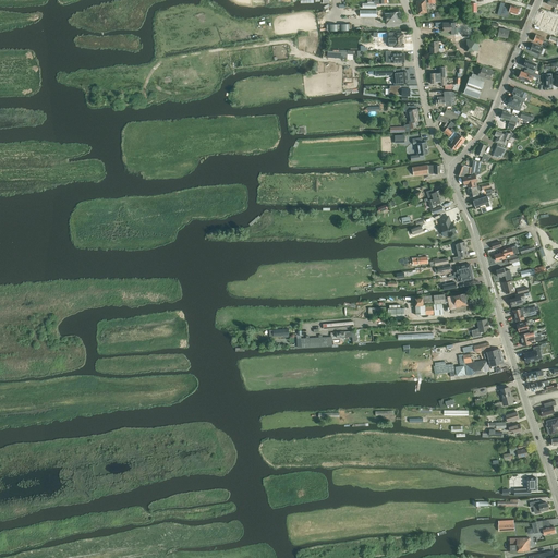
[(423,0),(416,1),(419,14),(427,13),(425,0),(423,0)]
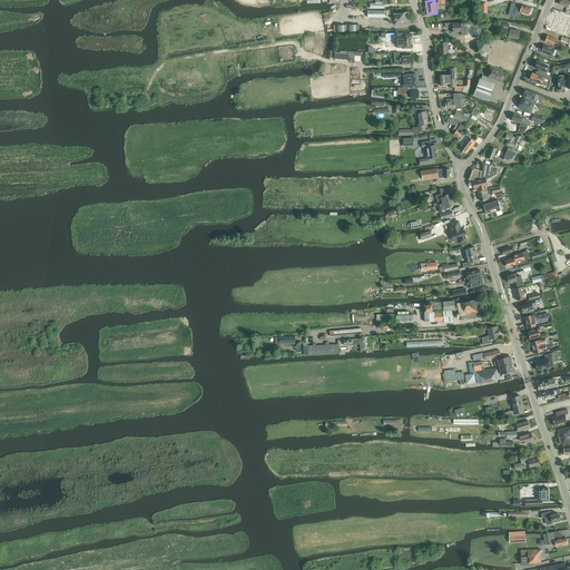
[(514,7),(512,17),(519,18),(520,12),(529,15),(529,12),(530,12),(531,8),(530,8),(522,6),(521,8),(514,7)]
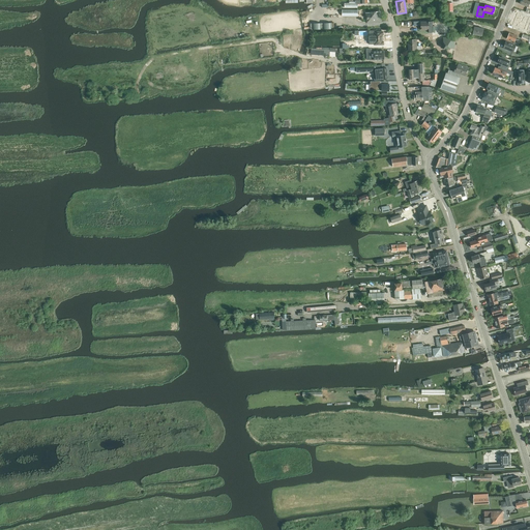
[(366,23),(381,22),(380,11),(365,12),(366,23)]
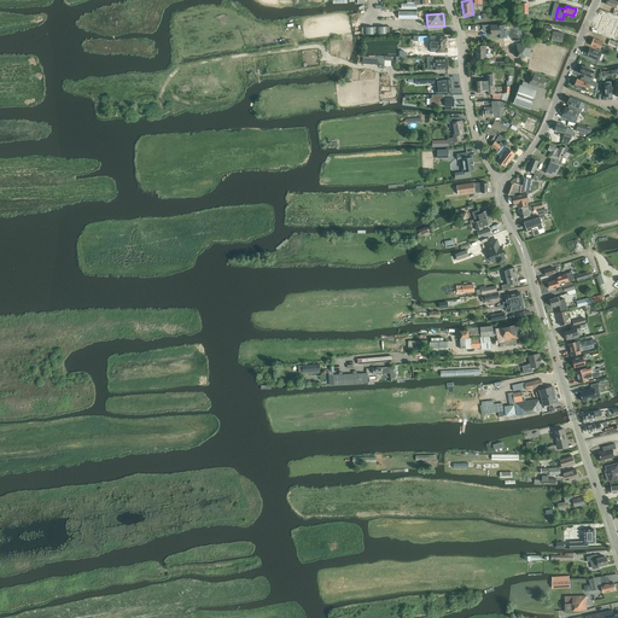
[(600,23),(608,25),(610,24),(613,25),(616,22),(611,21),(612,19),(604,16),(600,23)]
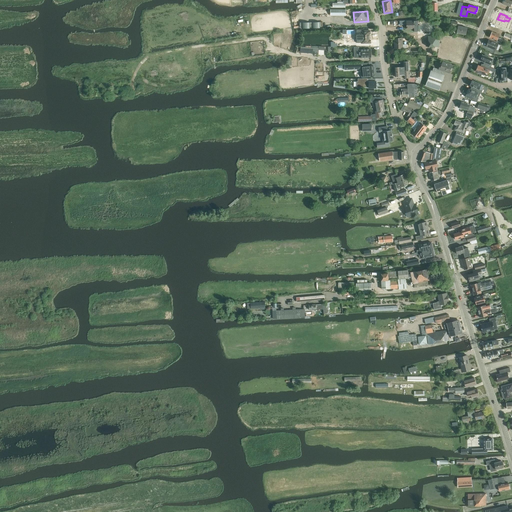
[(504,21),(497,19),(495,24),(499,26),(499,27),(505,30),(508,25),(504,23),(504,21)]
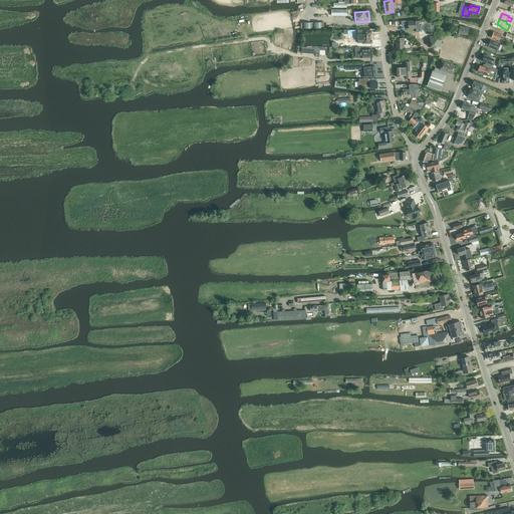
[(419,24),(419,21),(416,21),(409,21),(409,29),(416,29),(416,32),(420,32),(420,36),(437,35),(437,23),(419,24)]
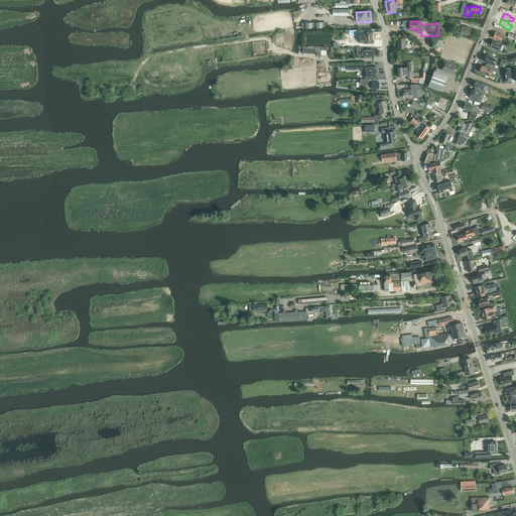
[(455,25),(459,26),(458,28),(462,29),(461,33),(470,35),(471,28),(461,26),(461,22),(455,21),(455,25)]
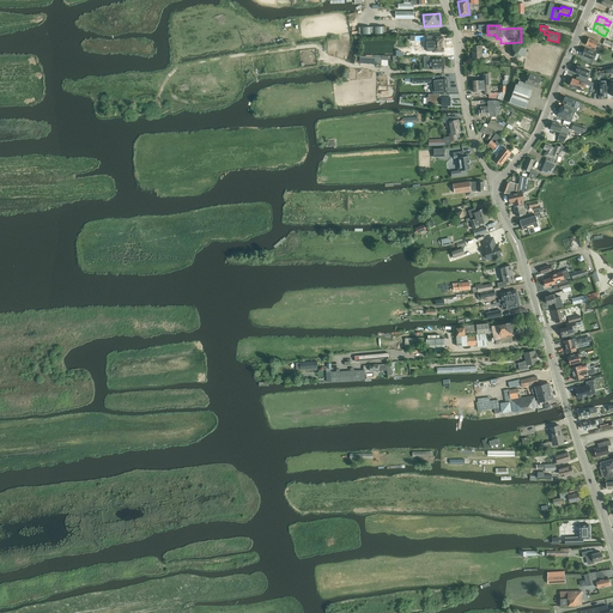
[(432,36),(426,37),(428,52),(434,50),(434,53),(437,52),(439,52),(444,52),(444,48),(443,48),(442,41),(444,41),(443,37),(432,37),(432,36)]
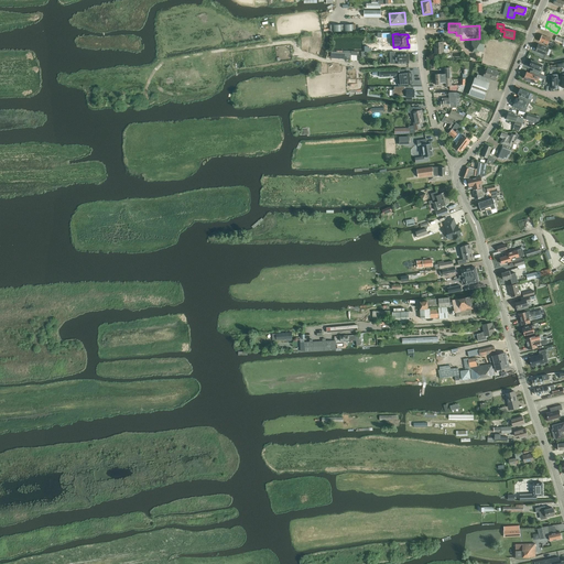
[(548,44),(548,46),(552,49),(554,43),(549,42),(551,39),(542,35),(540,41),(548,44)]
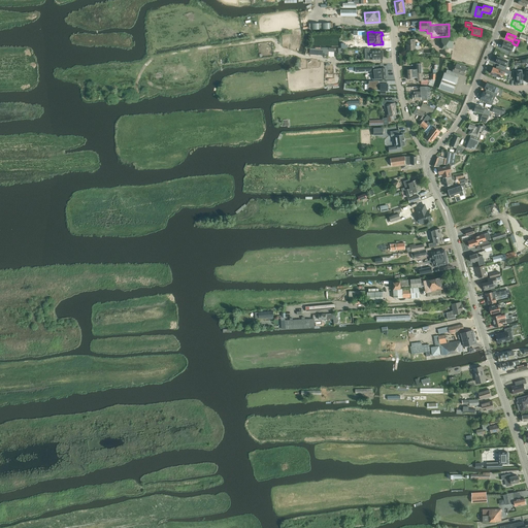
[(441,37),(441,48),(453,48),(453,37),(441,37)]
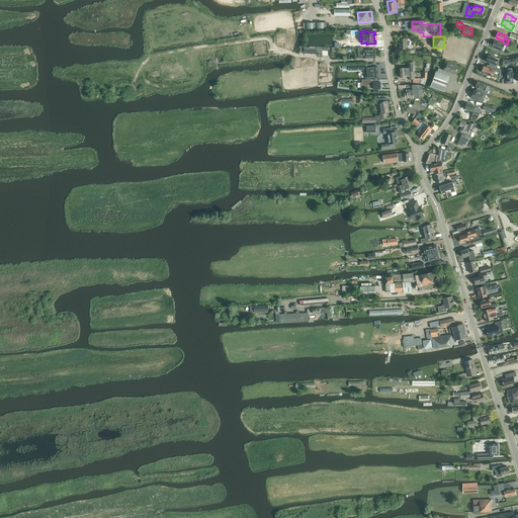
[(407,45),(407,38),(399,38),(400,49),(411,49),(411,45),(407,45)]
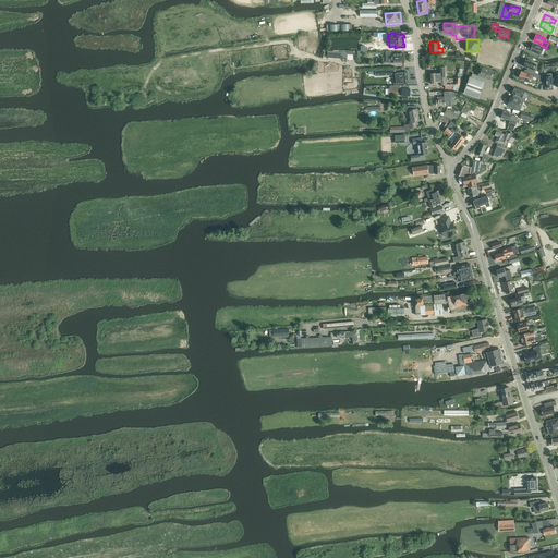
[(540,56),(543,48),(533,44),(530,51),(540,56)]
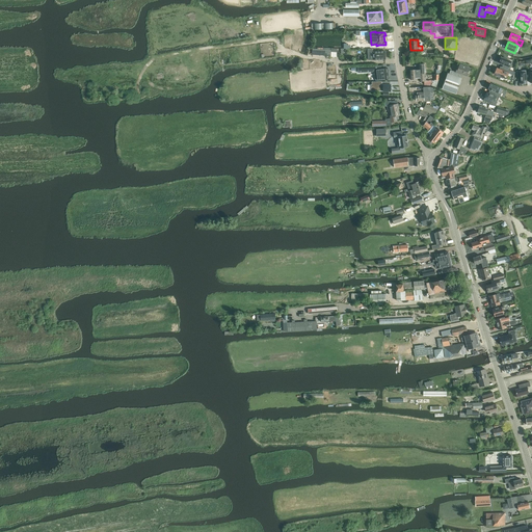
[(373,51),(373,60),(386,59),(386,51),(376,51),(376,49),(373,49),(373,51)]
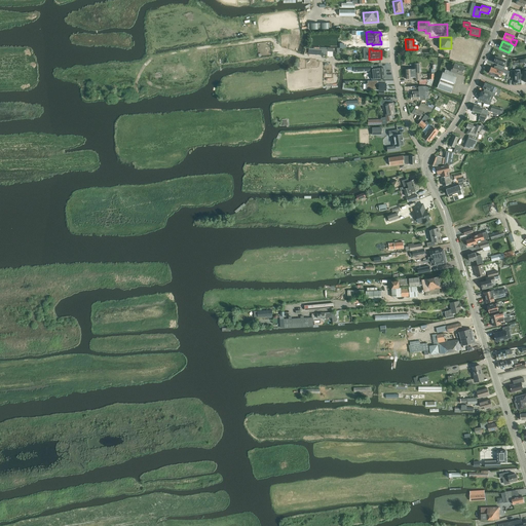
[(494,60),(493,62),(497,64),(501,66),(503,67),(504,64),(505,61),(501,59),(501,58),(498,57),(497,58),(495,57),(495,58),(494,57),(493,60),(494,60)]
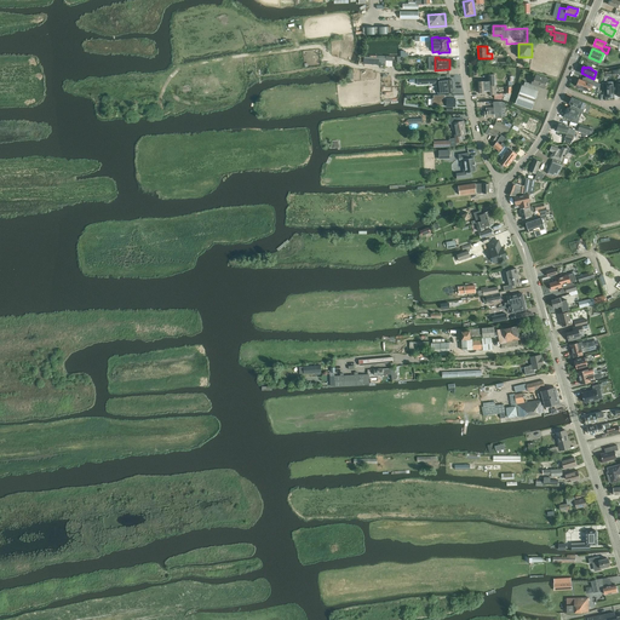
[(478,81),(478,87),(491,87),(495,87),(495,74),(488,75),(488,81),(478,81)]
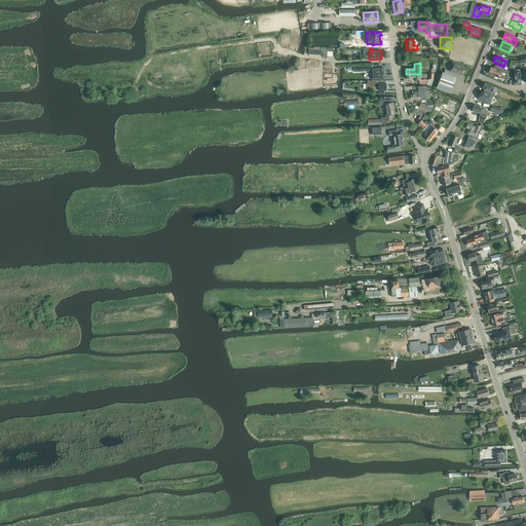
[(380,64),(371,66),(371,67),(371,71),(372,79),(384,78),(383,68),(380,68),(380,64)]
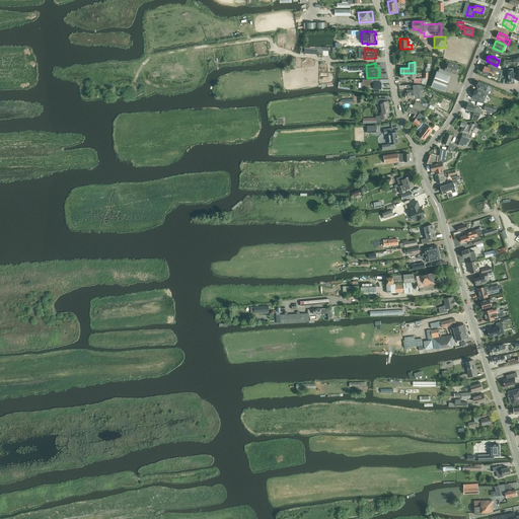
[(449,72),(455,74),(456,71),(457,71),(459,67),(449,63),(448,65),(447,65),(445,70),(449,72)]
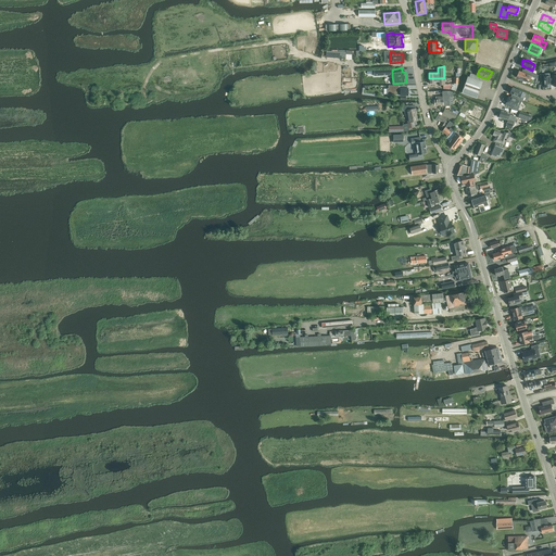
[(519,71),(516,77),(519,78),(519,79),(522,80),(527,71),(526,70),(523,70),(522,72),(519,71)]
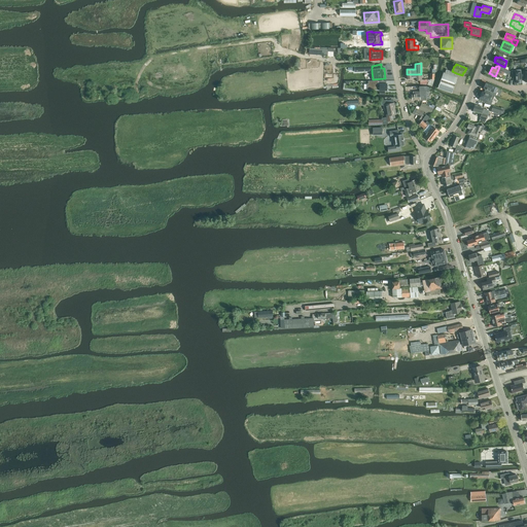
[(499,67),(495,76),(498,77),(501,78),(503,72),(510,75),(510,73),(511,71),(503,69),(499,67)]
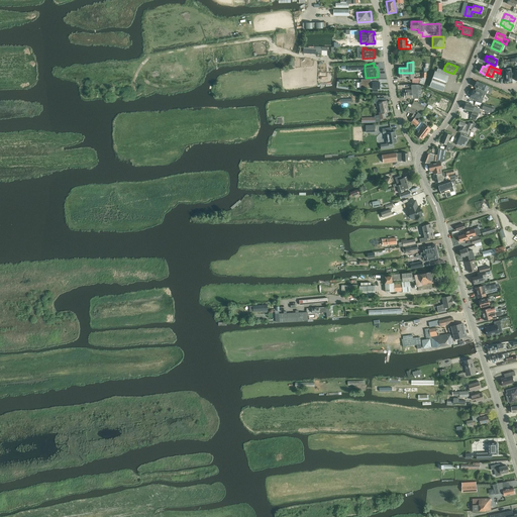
[(429,86),(443,91),(448,76),(446,75),(447,72),(443,70),(438,68),(436,72),(435,71),(429,86)]
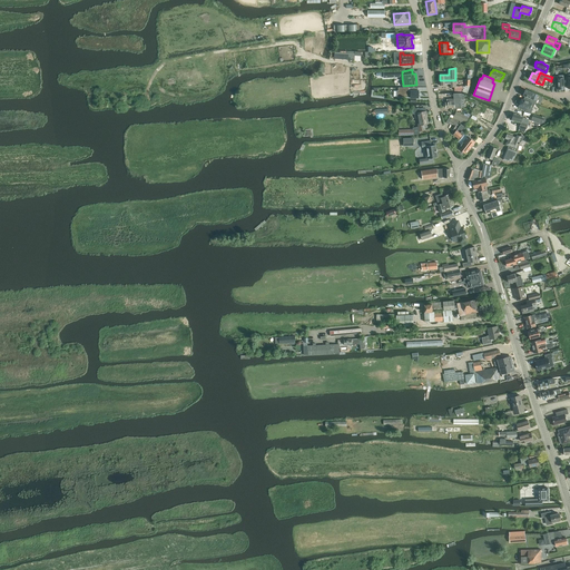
[(564,89),(563,75),(553,76),(554,88),(558,88),(558,89),(564,89)]
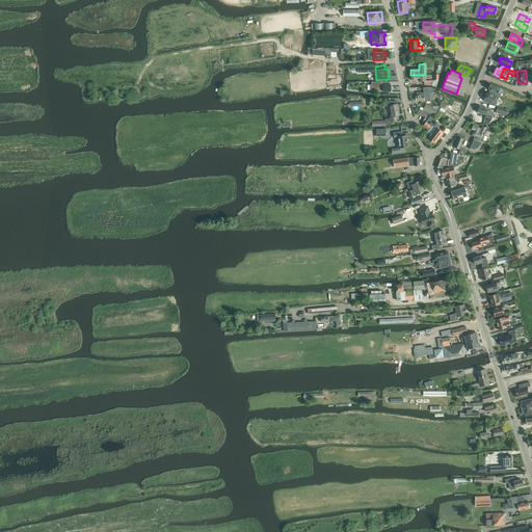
[(370,90),(381,90),(381,87),(383,87),(383,91),(391,91),(391,85),(381,84),(381,82),(372,82),(372,85),(370,85),(370,90)]
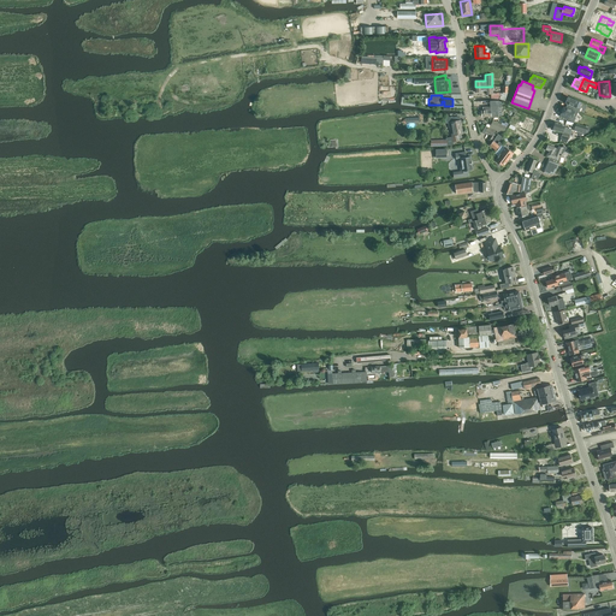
[(567,104),(566,107),(578,112),(582,102),(568,96),(566,104),(567,104)]
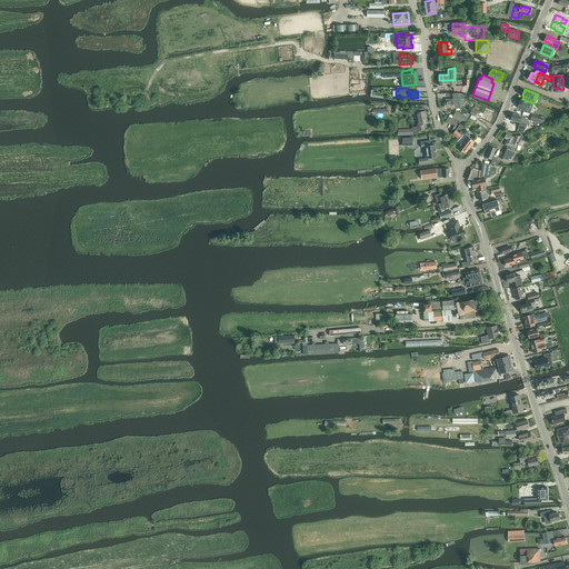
[(446,102),(445,102),(446,108),(455,108),(456,109),(460,108),(460,99),(463,99),(463,95),(460,93),(457,93),(457,99),(446,99),(446,102)]
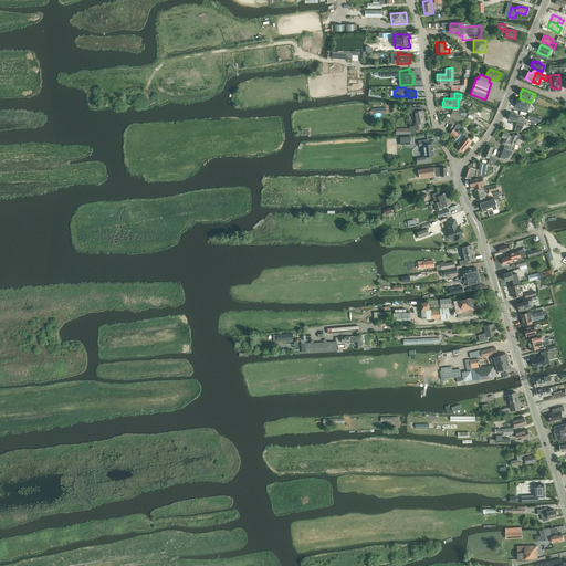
[(520,98),(519,98),(514,107),(527,113),(531,103),(520,98)]
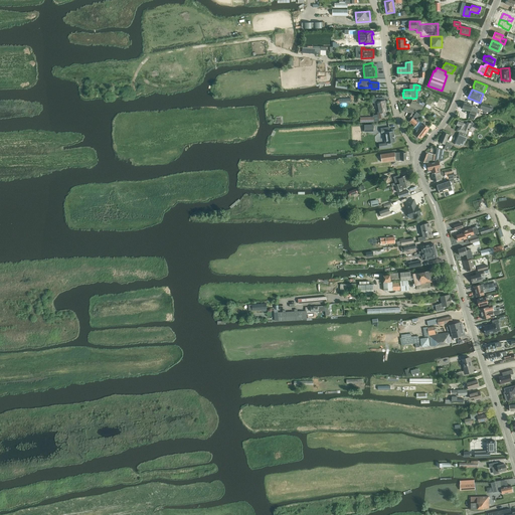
[(432,105),(436,98),(432,95),(427,102),(432,105)]
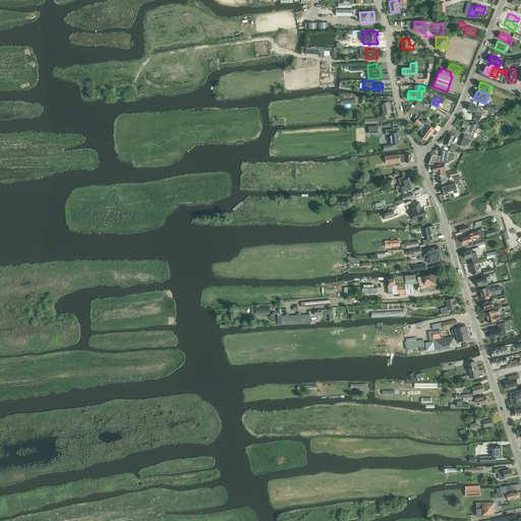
[(383,114),(383,115),(384,120),(389,119),(388,114),(392,113),(391,107),(391,106),(390,102),(384,103),(383,99),(377,100),(378,104),(380,104),(381,108),(382,108),(383,114)]
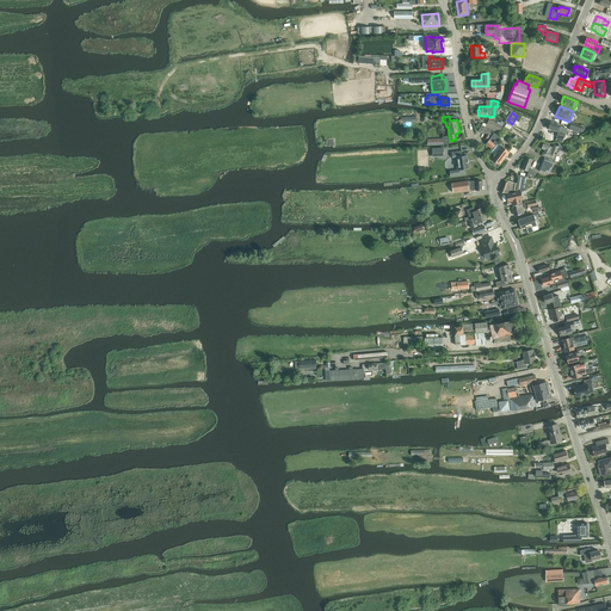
[(513,124),(525,130),(531,122),(525,118),(522,117),(519,123),(516,121),(513,124)]
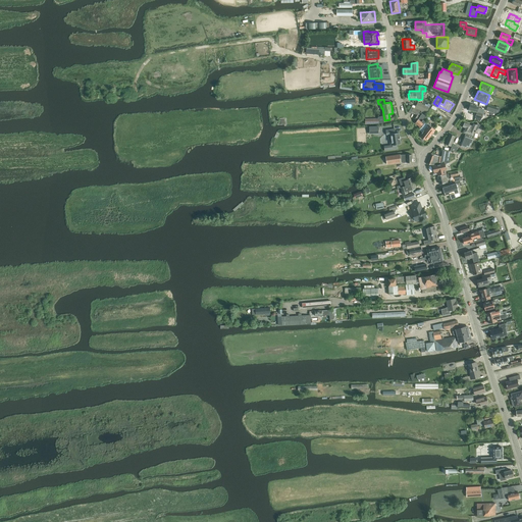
[(418,103),(416,106),(424,110),(423,112),(427,113),(427,112),(428,110),(429,108),(418,103)]
